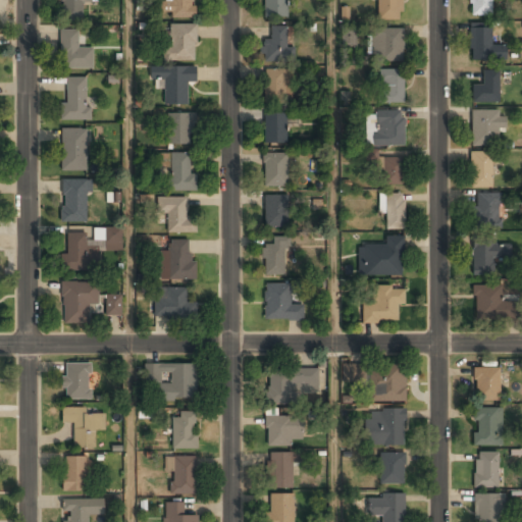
[(82,3),(90,3),(90,0),(60,0),(60,21),(82,22),(82,3)]
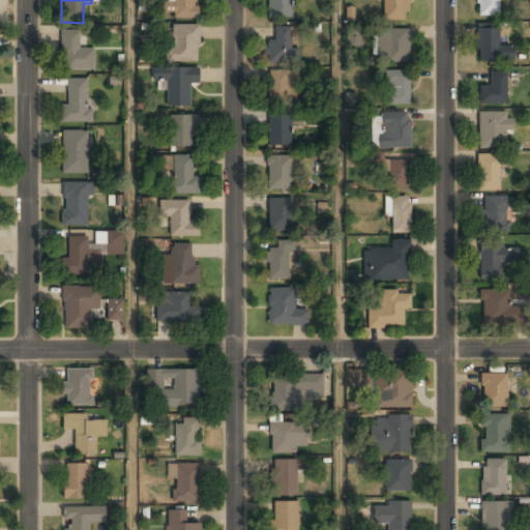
[(172,0),(172,1),(163,1),(162,18),(196,18),(196,0),(172,0)]
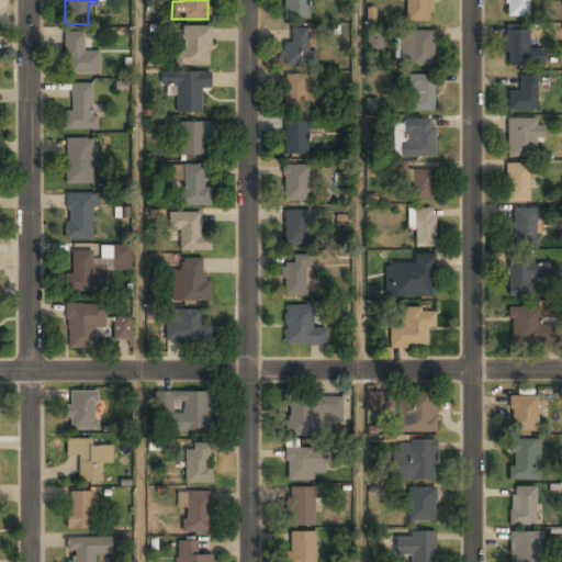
[(311,20),(311,0),(283,0),(283,20),(311,20)]
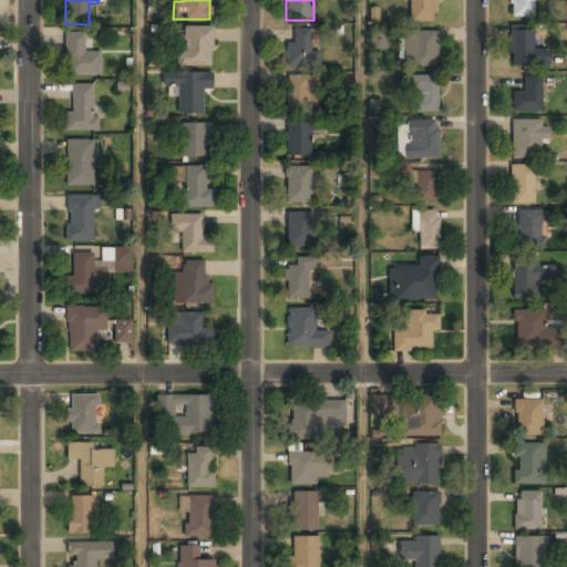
[(410,0),(410,22),(436,22),(436,0),(410,0)]
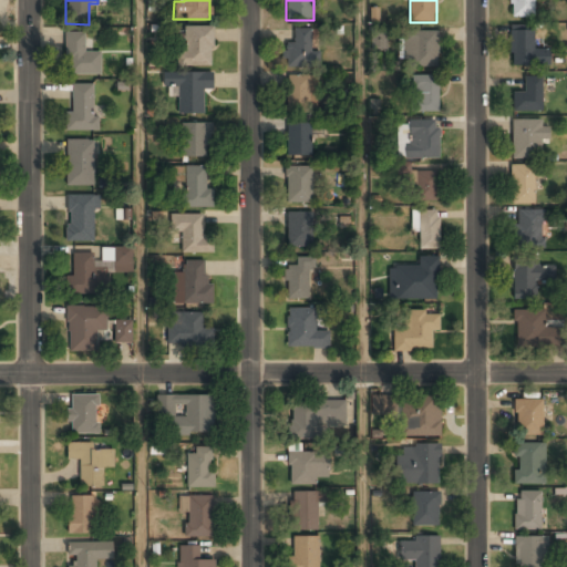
[(534,0),(511,0),(511,18),(534,18),(534,0)]
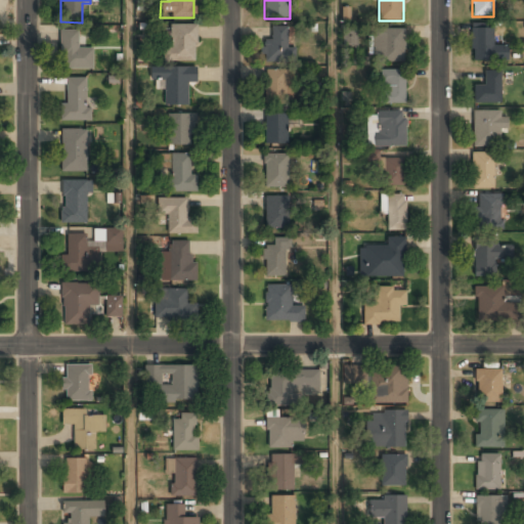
[(195,26),(166,26),(166,61),(195,61),(195,26)]
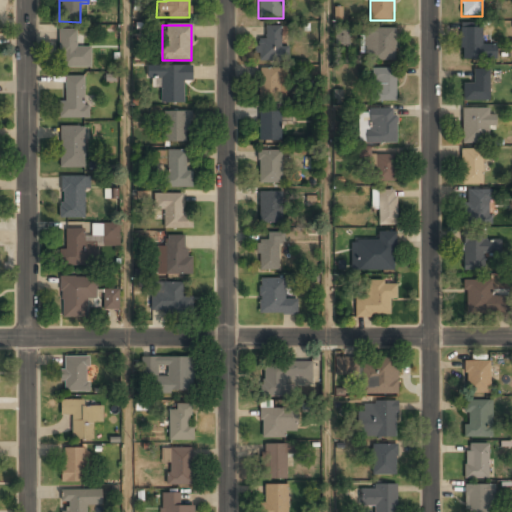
[(283,26),(265,26),(265,42),(256,42),(256,60),(283,60),(283,26)]
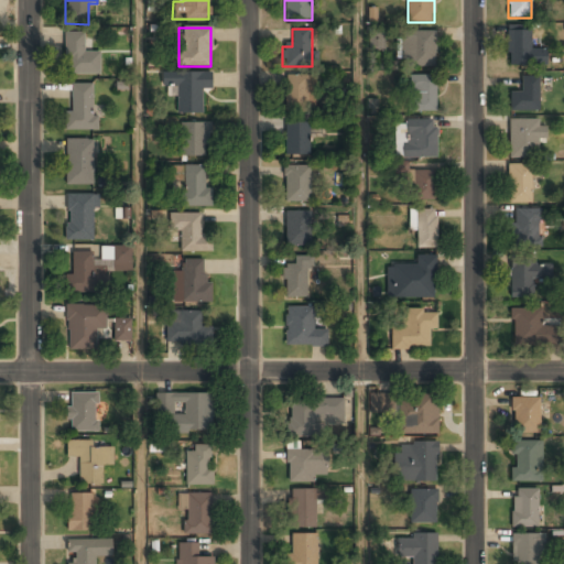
[(508,66),(544,66),(544,50),(530,50),(530,30),(508,30),(508,66)]
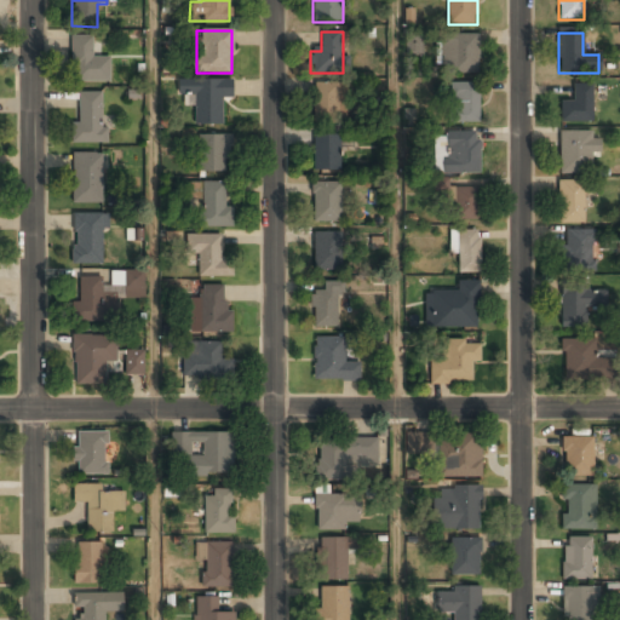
[(478,35),(440,35),(440,73),(478,73),(478,35)]
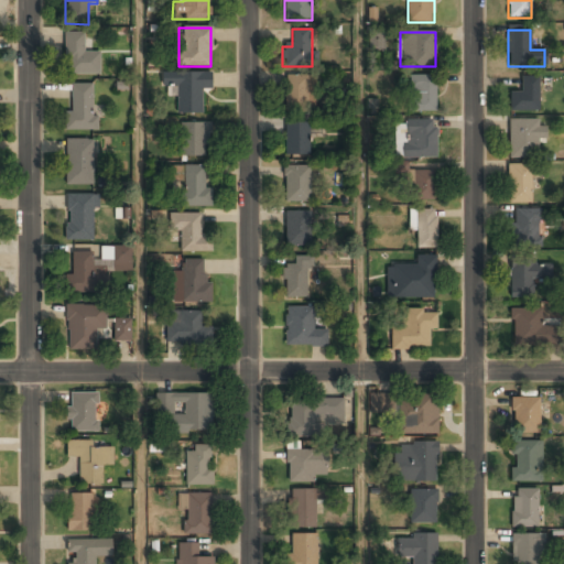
[(64,34),(64,75),(100,75),(100,52),(85,52),(85,34),(64,34)]
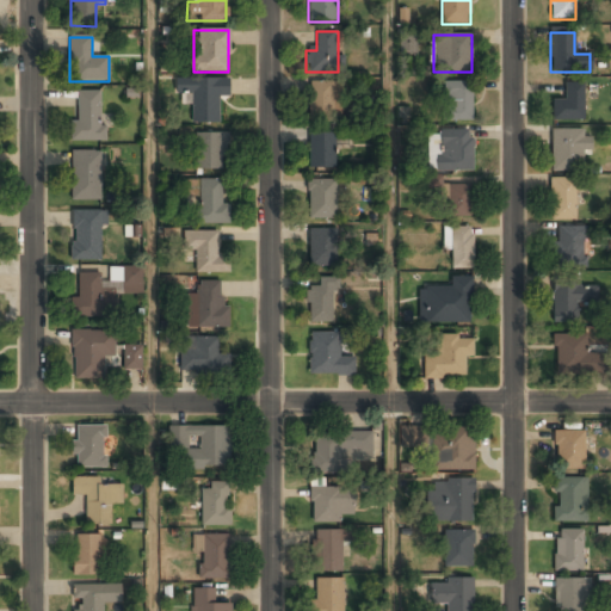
[(174,79),(174,94),(191,94),(191,124),(218,124),(218,99),(229,99),(229,79),(174,79)]
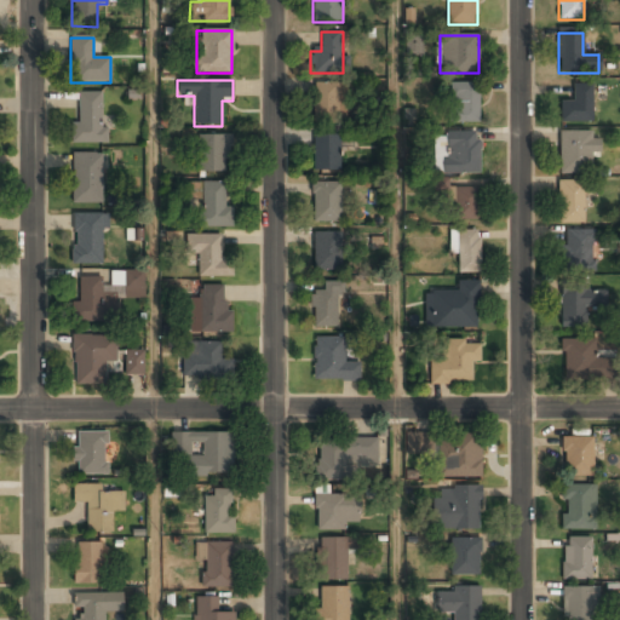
[(345,121),(345,84),(313,84),(313,121),(345,121)]
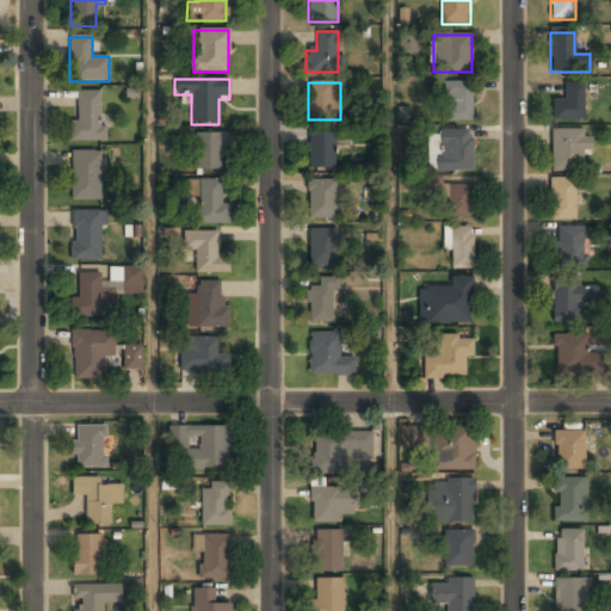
[(443,122),(473,122),(473,82),(443,82),(443,122)]
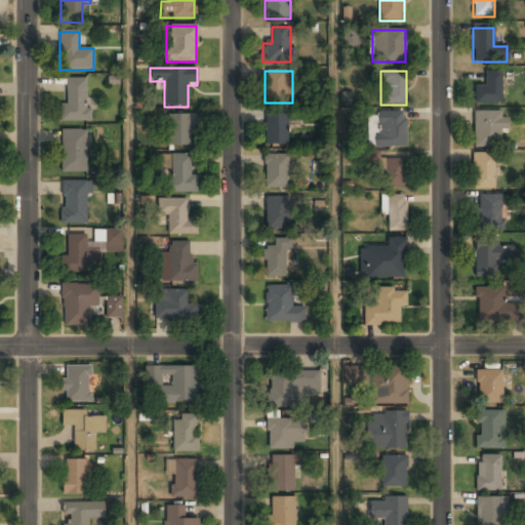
[(501,104),(501,72),(485,72),(485,86),(474,86),(474,104),(501,104)]
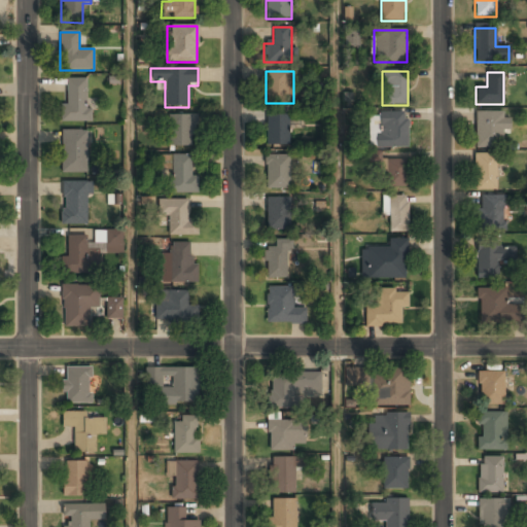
[(89,78),(64,78),(64,123),(89,123),(89,78)]
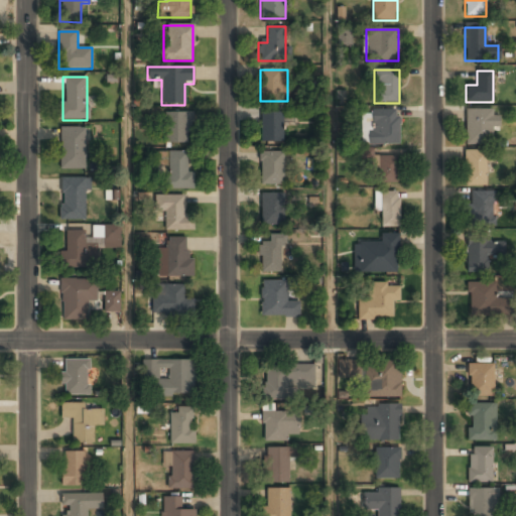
[(466,110),(466,145),(494,145),(494,110),(466,110)]
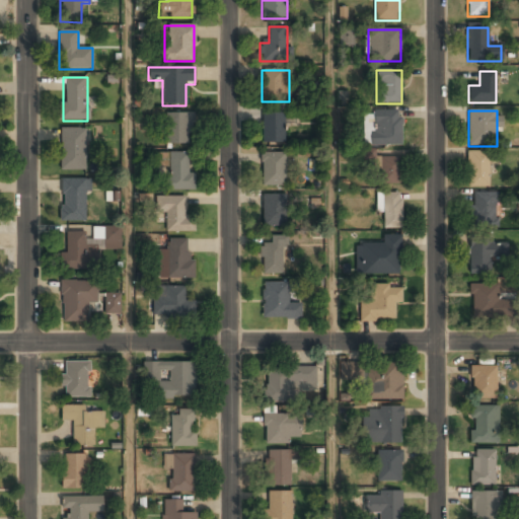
[(401,145),(401,112),(371,112),(371,145),(401,145)]
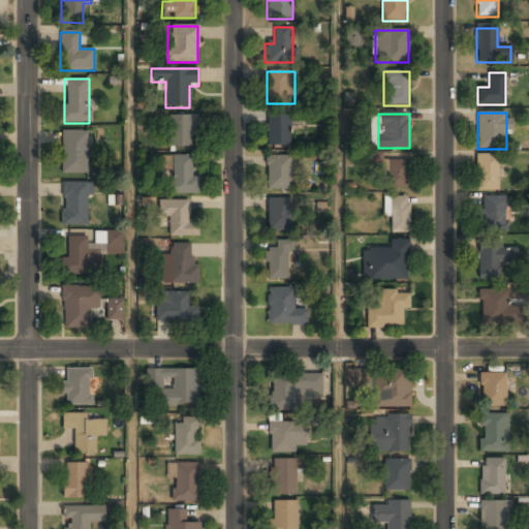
[(168,146),(196,146),(196,116),(168,116),(168,146)]
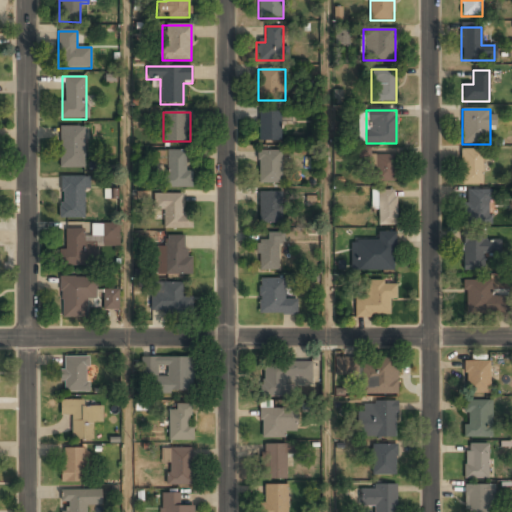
[(258,113),(258,141),(281,141),(281,113),(258,113)]
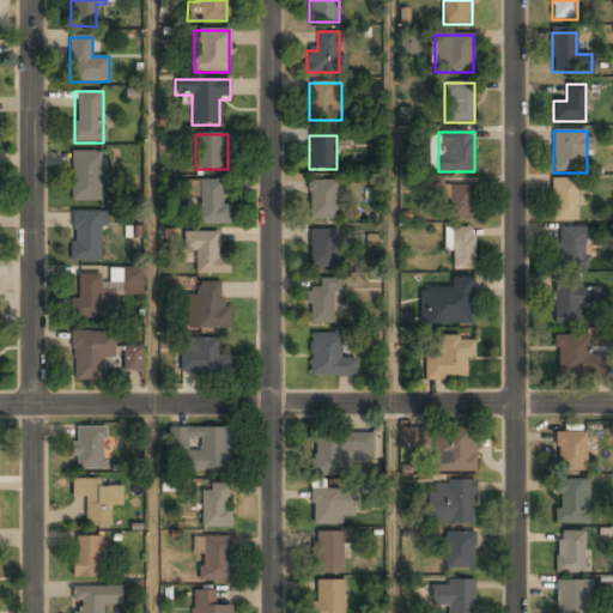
[(71,152),(71,201),(102,201),(102,152),(71,152)]
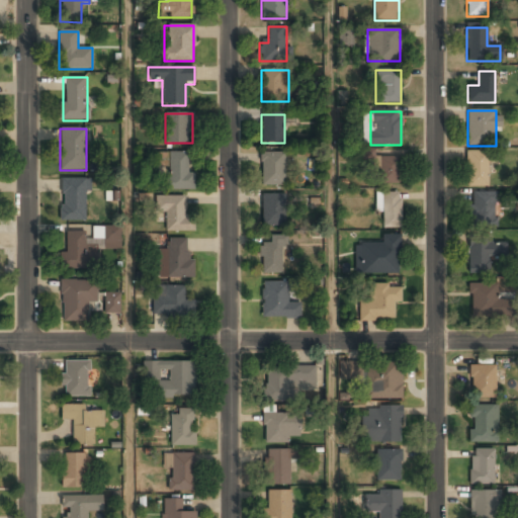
[(489,187),(489,151),(467,151),(467,187),(489,187)]
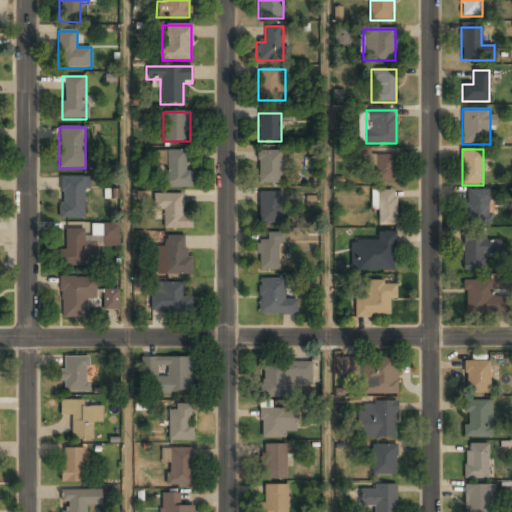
[(189,187),(189,150),(165,150),(165,187),(189,187)]
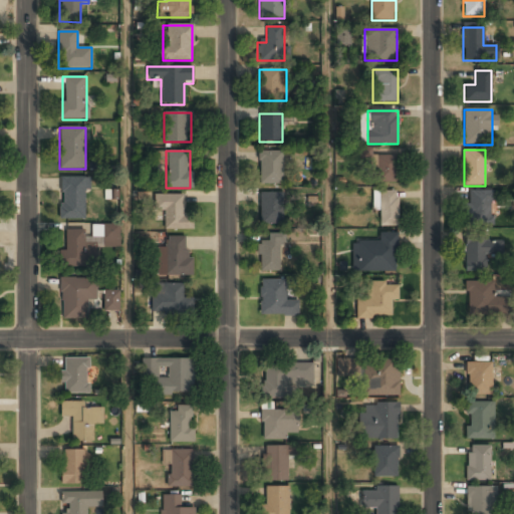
[(282,152),(259,152),(259,185),(282,185),(282,152)]
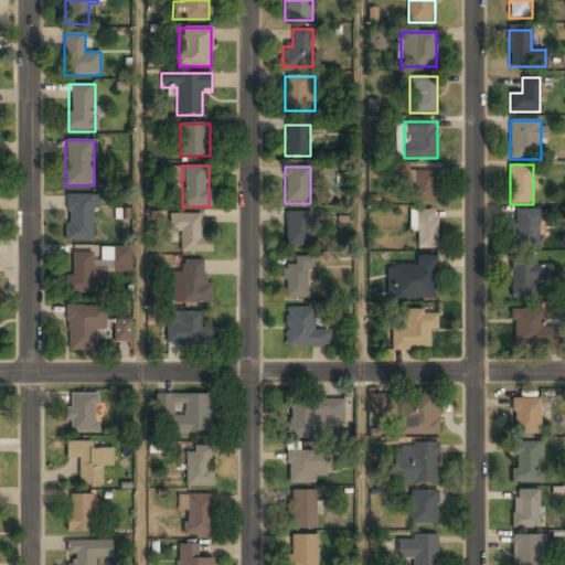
[(409,201),(436,201),(436,170),(409,170),(409,201)]
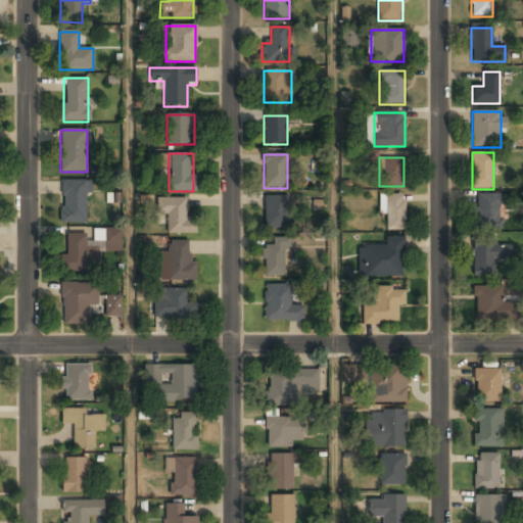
[(60,181),(60,224),(88,224),(88,181),(60,181)]
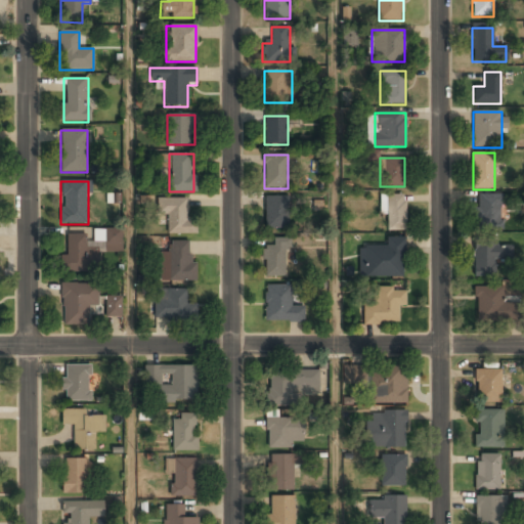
[(383,194),(383,230),(405,230),(405,194),(383,194)]
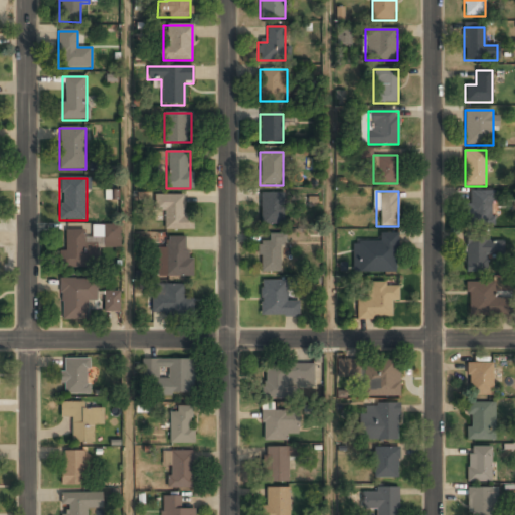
[(492,191),(468,191),(468,227),(492,227),(492,191)]
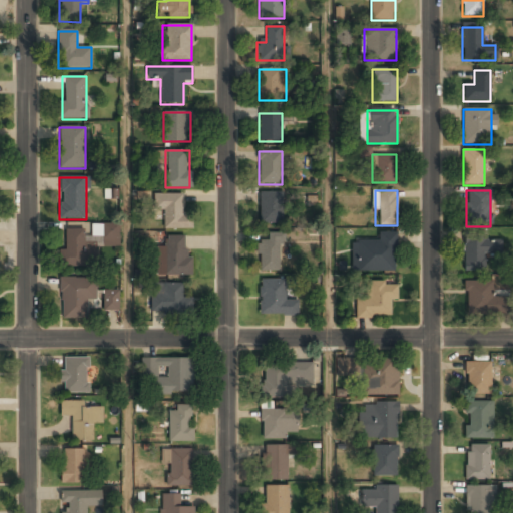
[(259,193),(259,224),(282,224),(282,193),(259,193)]
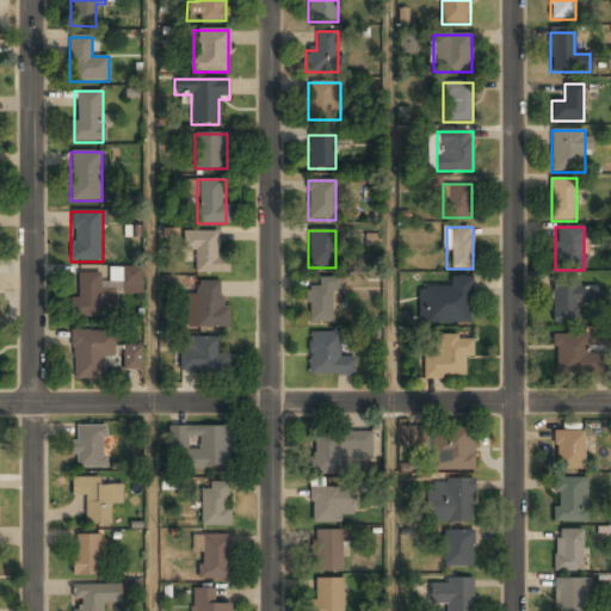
[(217,232),(184,232),(184,250),(195,250),(195,273),(227,273),(227,258),(217,258),(217,232)]
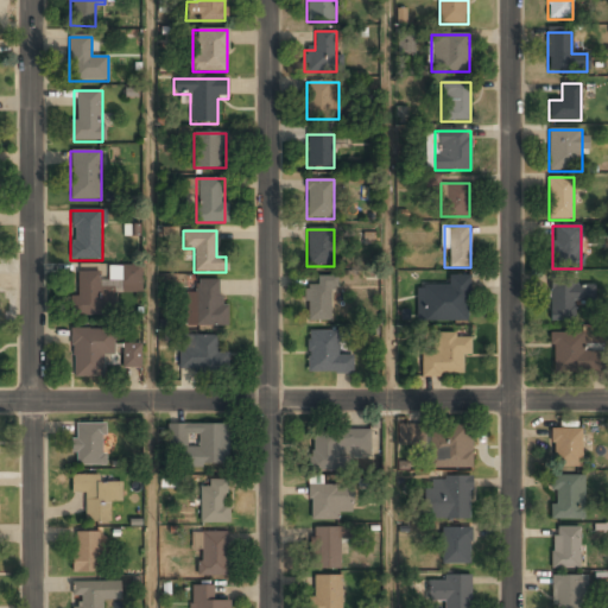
[(77,297),(70,297),(70,316),(108,316),(108,285),(99,285),(99,272),(76,272),(77,297)]
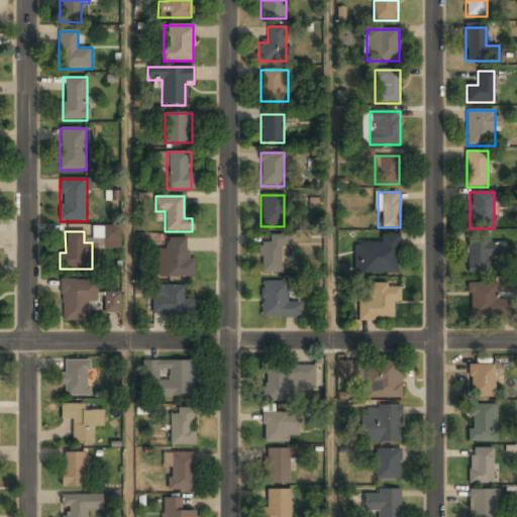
[(353,244),(353,274),(398,274),(398,235),(381,235),(381,243),(353,244)]
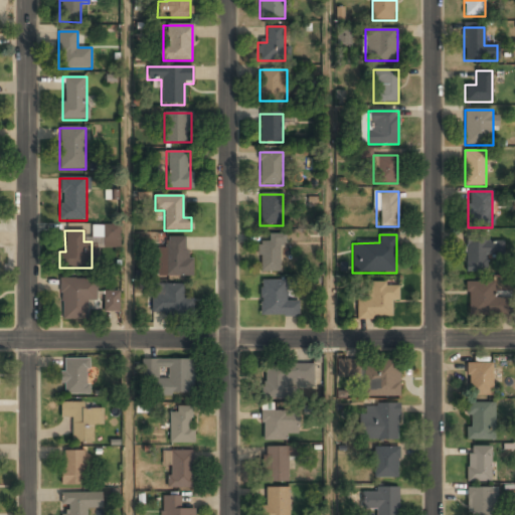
[(282,273),(282,235),(268,235),(268,243),(259,243),(259,273),(282,273)]
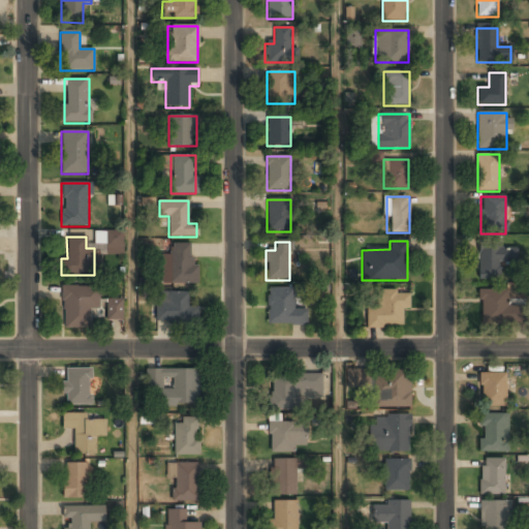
[(194,283),(194,244),(170,245),(170,256),(162,256),(163,284),(194,283)]
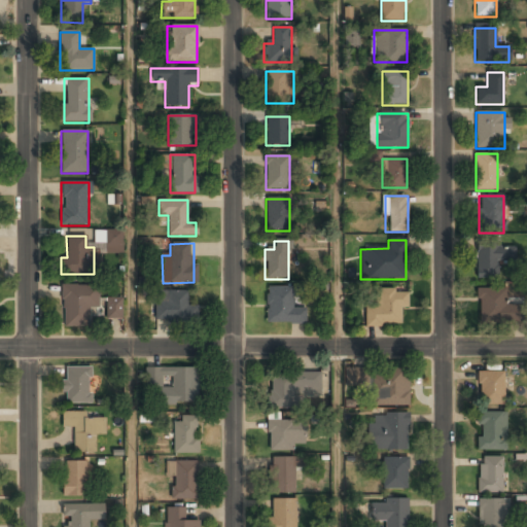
[(515,245),(477,245),(477,279),(497,279),(497,262),(515,262),(515,245)]
